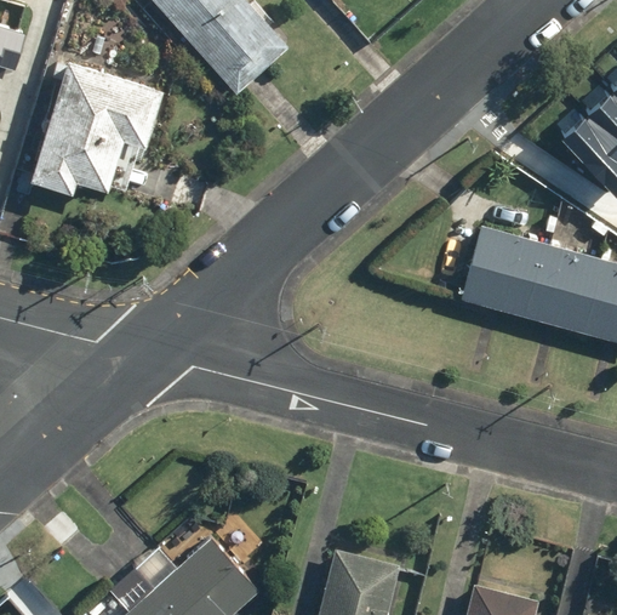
[(289,47),(245,0),(152,0),(170,21),(171,20),(238,94),(289,47)]
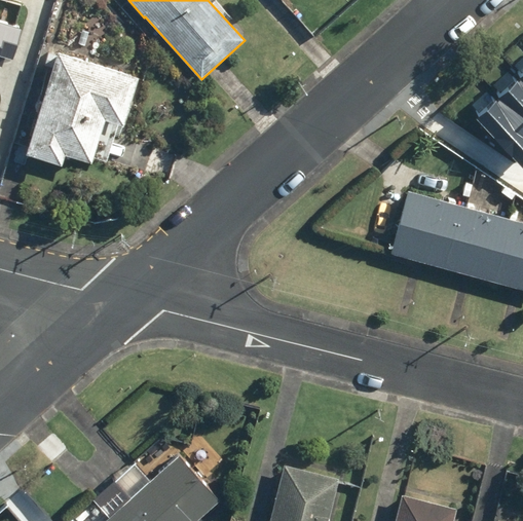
[(0,63),(11,66),(25,23),(0,14),(0,63)]
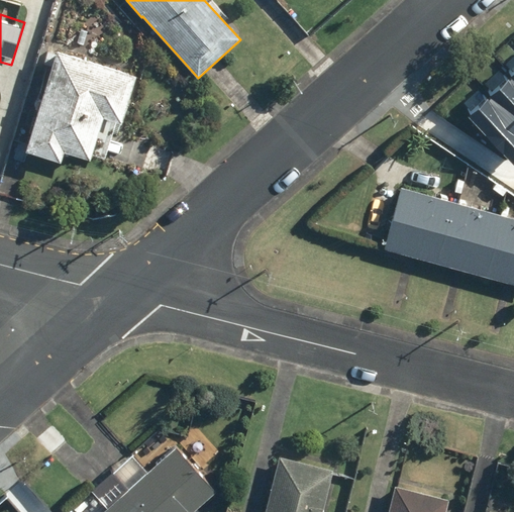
[(58,52),(26,151),(61,162),(64,151),(89,160),(102,116),(121,122),(135,76),(58,52)]
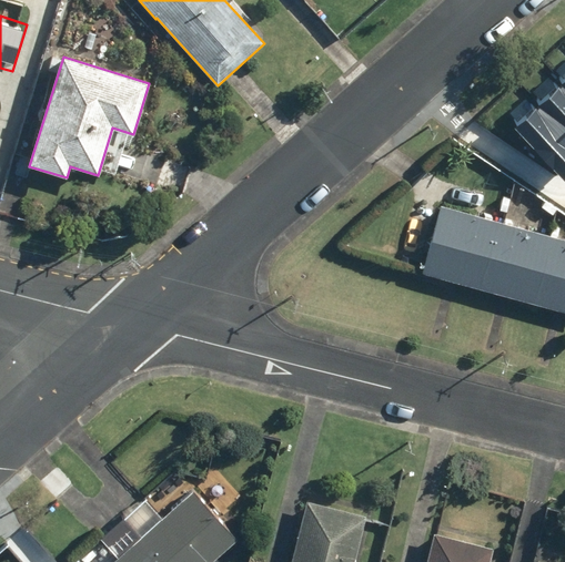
[(564,72),(511,124),(564,181),(564,72)]
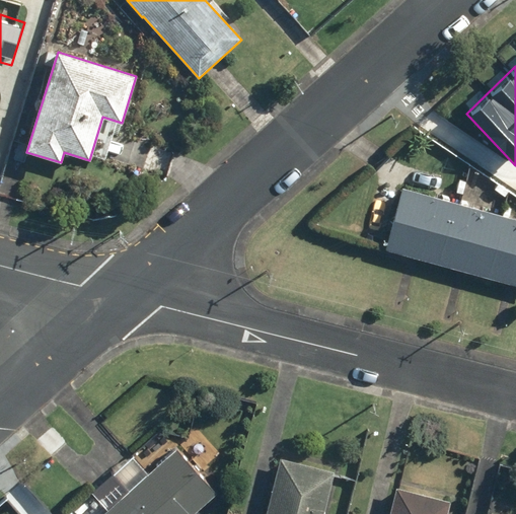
[(515,223),(406,195),(390,253),(515,287),(515,223)]
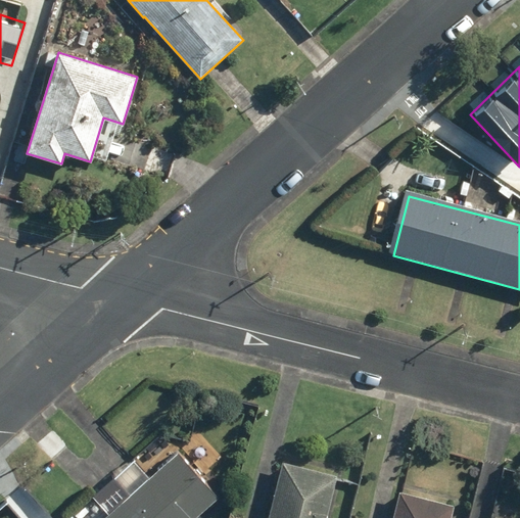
[(197,517),(224,496),(184,450),(104,517),(197,517)]
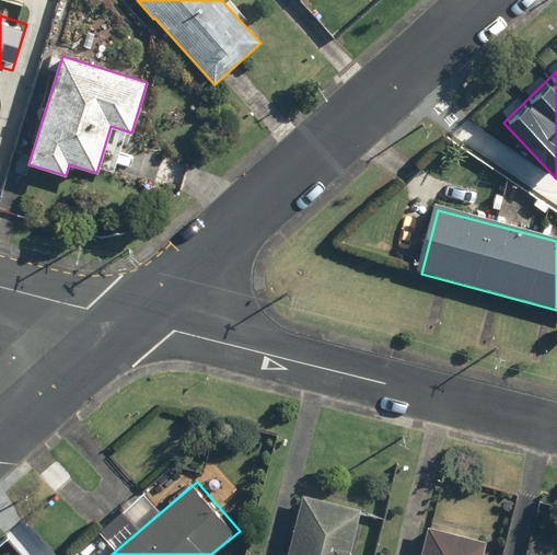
[(305,495),(289,554),(350,554),(363,510),(305,495)]
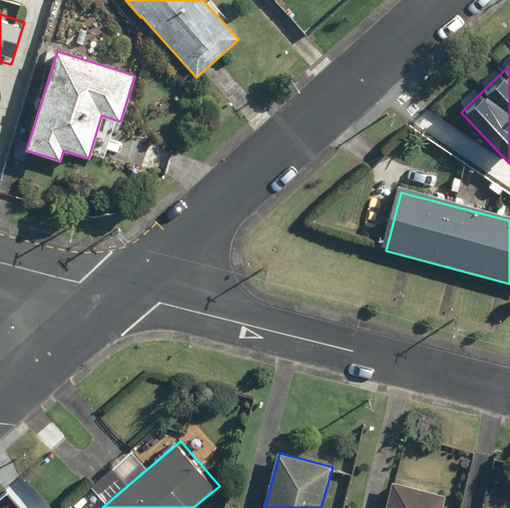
[(391,482),(384,507),(444,507),(447,496),(391,482)]
